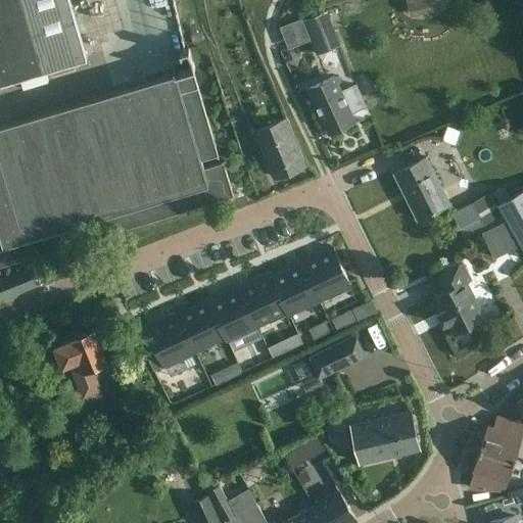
[(0,0),(0,82),(86,56),(69,0),(0,0)]
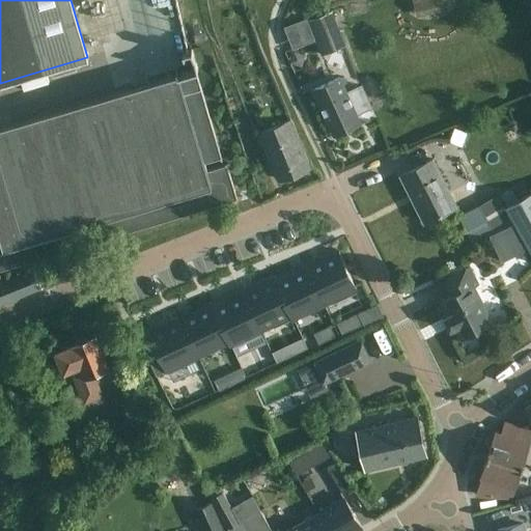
[(448,0),(412,0),(416,17),(451,9),(448,0)]
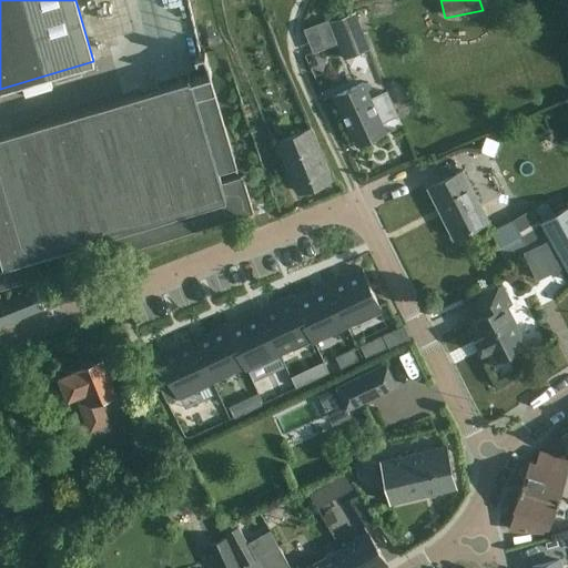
[(368,49),(354,12),(330,21),(344,59),(368,49)]
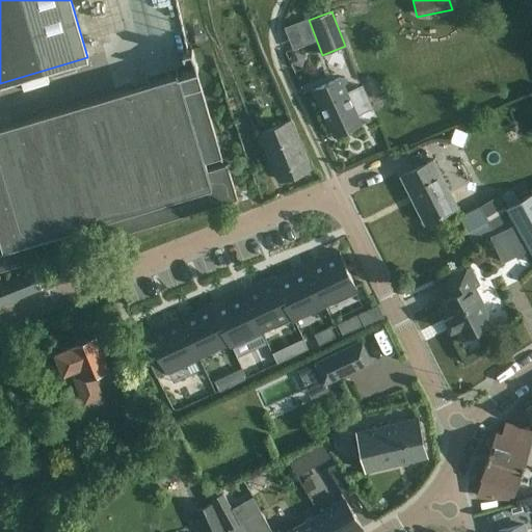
[(198,23),(190,26),(195,46),(206,43),(204,33),(202,33),(198,23)]
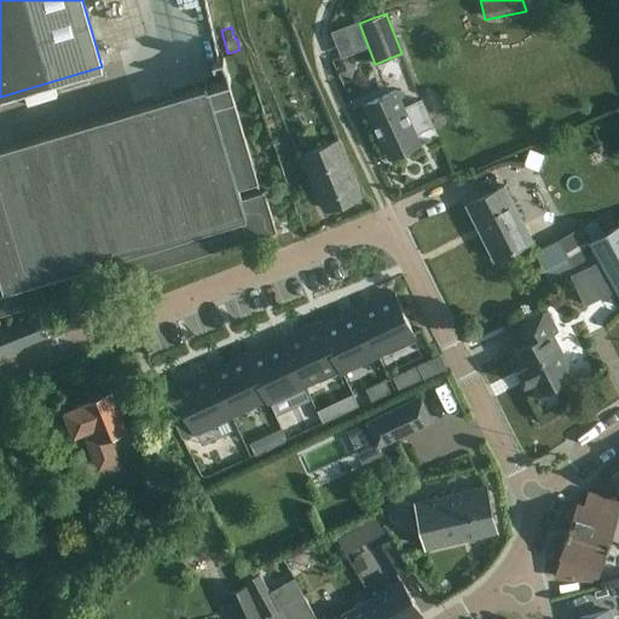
[(0,313),(276,231),(264,190),(261,190),(262,192),(241,198),(238,189),(256,184),(256,186),(259,185),(227,81),(230,80),(223,56),(212,59),(214,65),(215,64),(214,61),(221,58),(229,79),(207,85),(206,80),(204,80),(206,85),(0,146),(0,277),(3,288),(0,288),(0,313)]
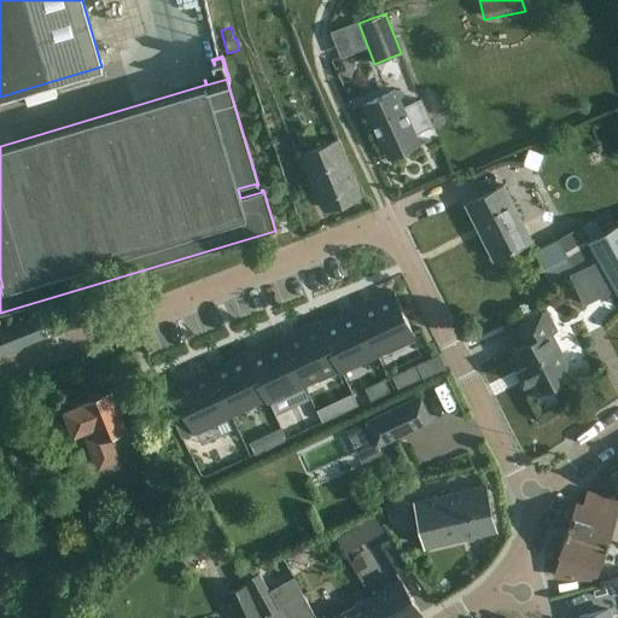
[(342,60),(338,74),(350,77),(355,64),(342,60)]
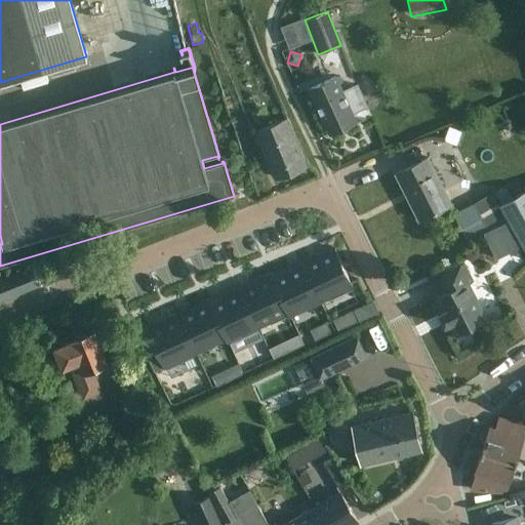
[(309,88),(321,115),(329,133),(356,121),(335,76),(309,88)]
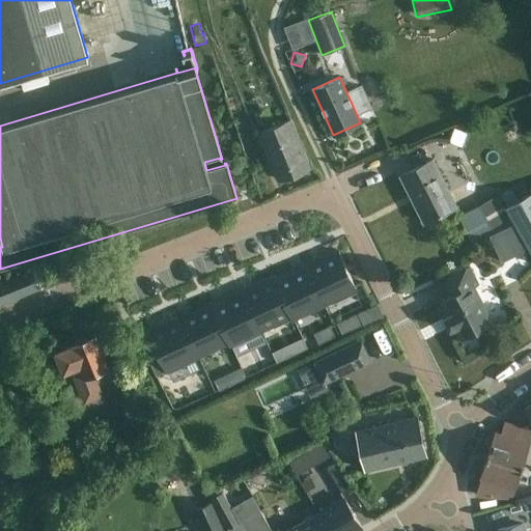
[(258,132),(270,160),(277,178),(309,166),(290,119),(258,132)]
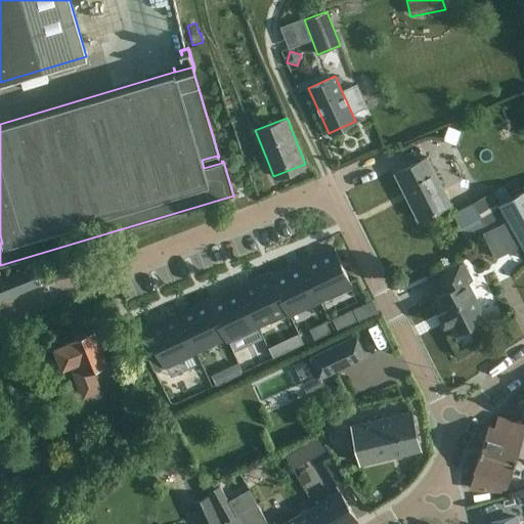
[(426,157),(413,164),(395,172),(419,219),(449,204),(426,157)]
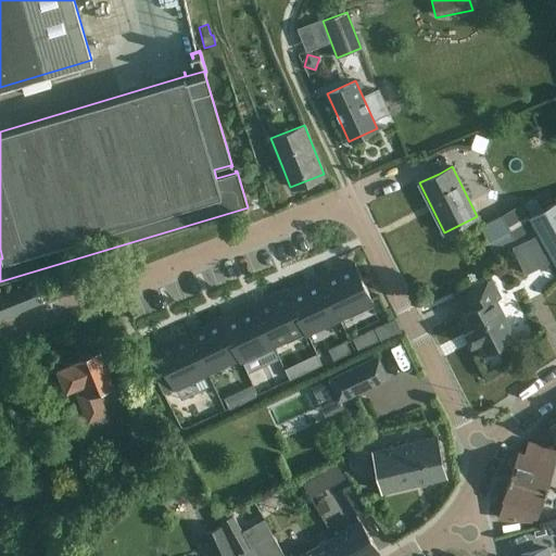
[(555,201),(529,216),(539,234),(555,264),(555,201)]
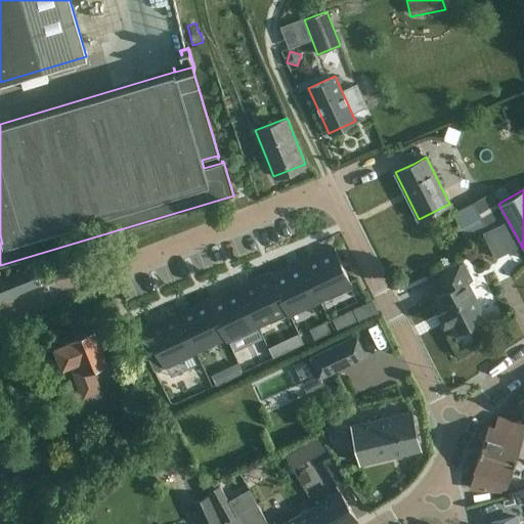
[(508,220),(498,204),(492,192),(473,204),(487,230),(505,220),(505,222),(508,220)]
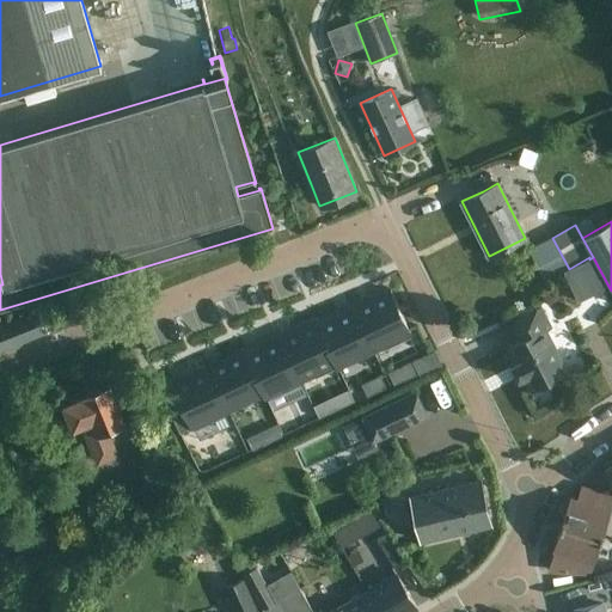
[(569,269),(563,273),(579,304),(605,289),(589,259),(589,257),(569,269)]
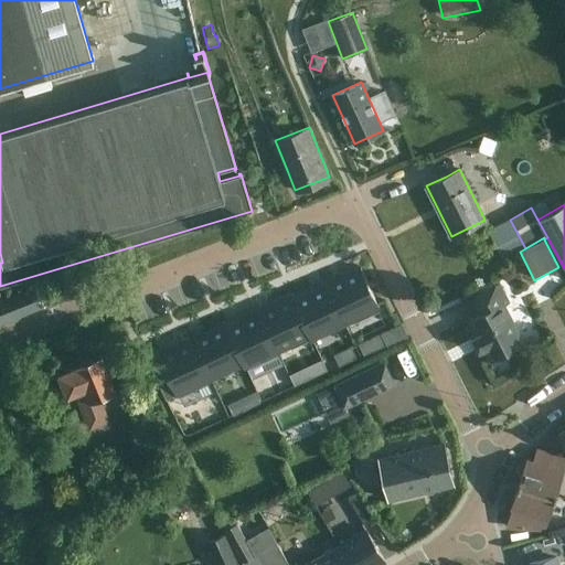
[(359,265),(324,281),(345,324),(380,309),(359,265)]
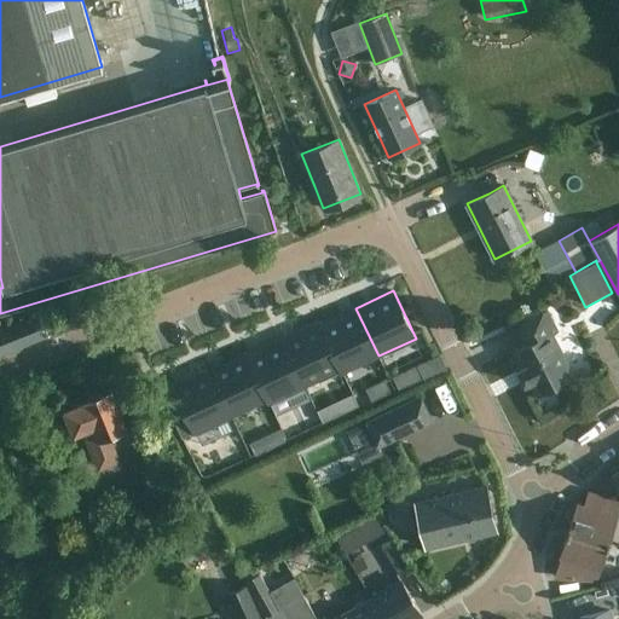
[(319,320),(316,322),(339,370),(341,374),(379,356),(356,308),(322,324),(319,320)]
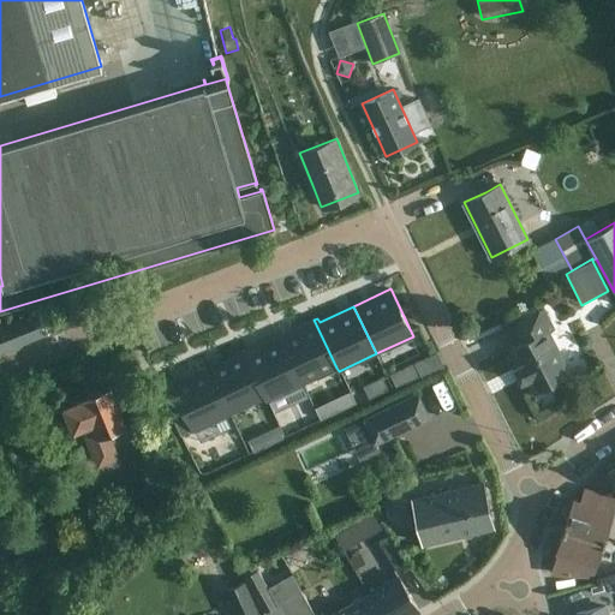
[(548,330),(553,328),(543,309),(515,323),(524,341),(511,347),(532,392),(569,374),(548,330)]
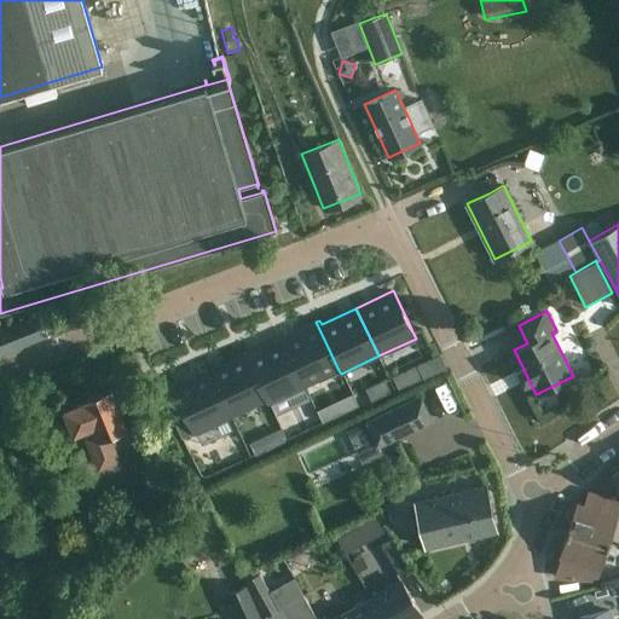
[(0,354),(47,335),(38,314),(0,330),(0,354)]
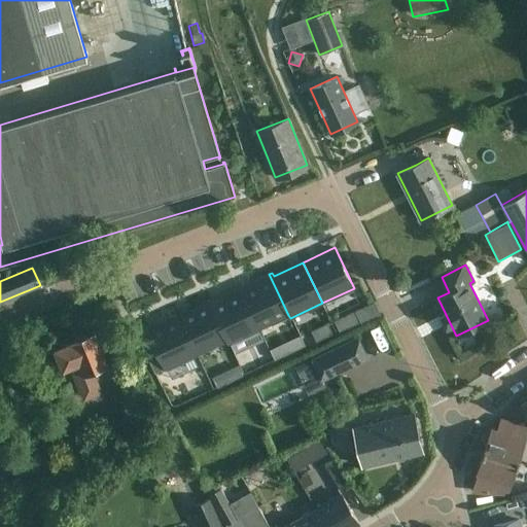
[(269,274),(239,288),(258,329),(288,315),(269,274)]
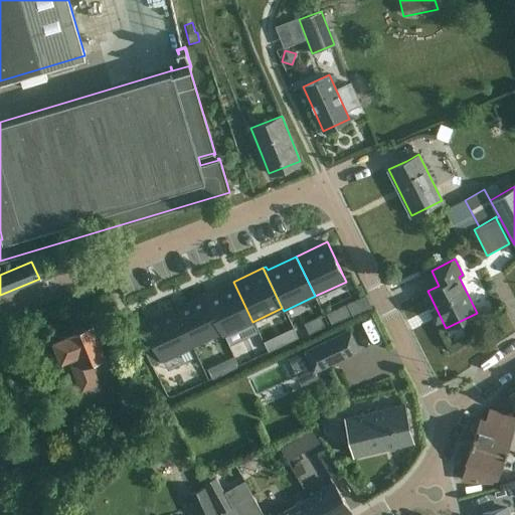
[(205,291),(201,293),(221,333),(222,336),(252,322),(233,282),(206,295),(205,291)]
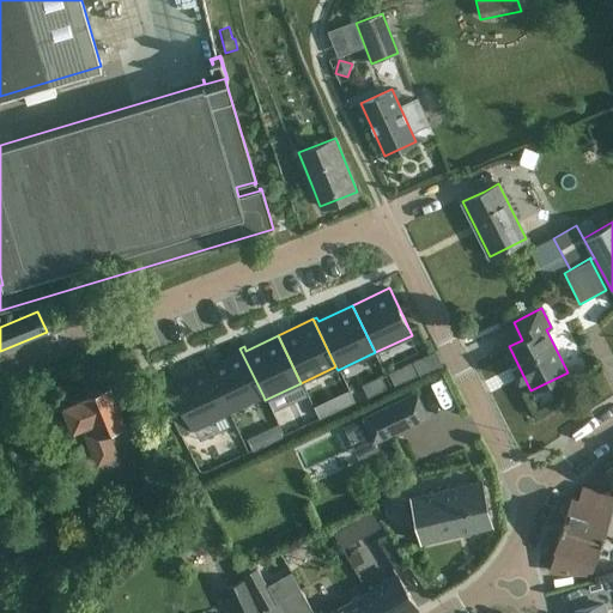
[(240,349),(205,365),(228,413),(263,396),(240,349)]
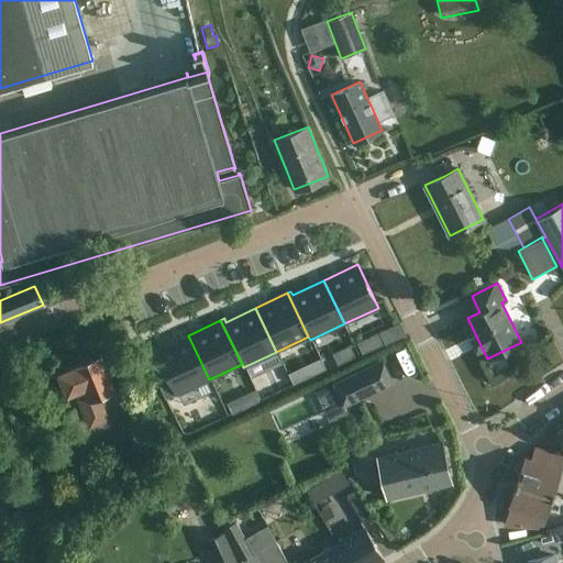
[(355,341),(363,357),(406,337),(398,320),(355,341)]
